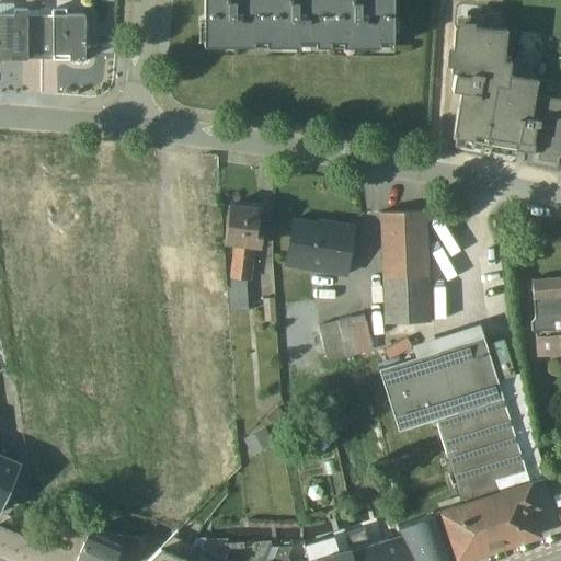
[(202,0),(203,46),(267,47),(267,0),(202,0)]
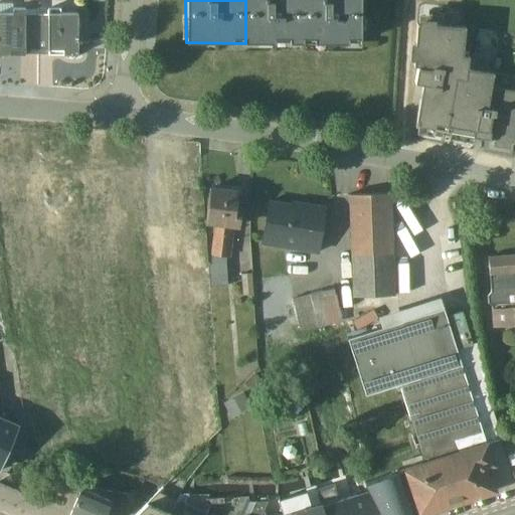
[(245,0),(245,43),(303,43),(303,0),(245,0)]
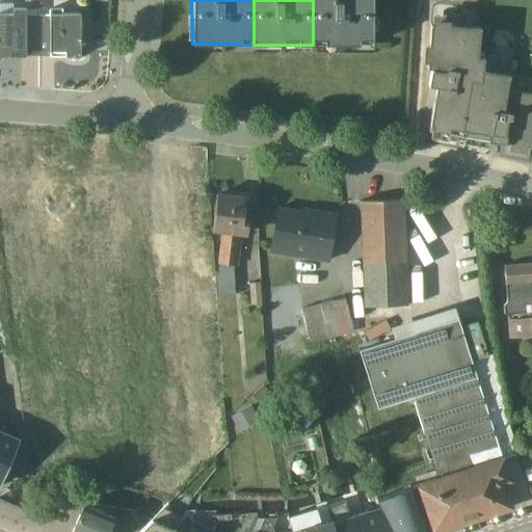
[(371,0),(313,0),(313,45),(371,46),(371,0)]
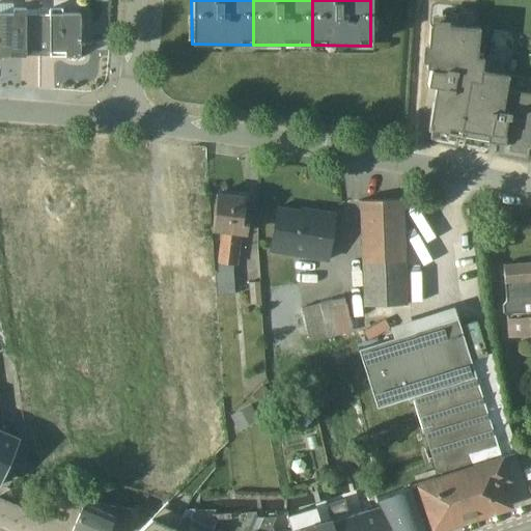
[(0,57),(25,57),(25,56),(36,56),(37,16),(25,16),(25,9),(14,8),(12,3),(0,3),(0,57)]
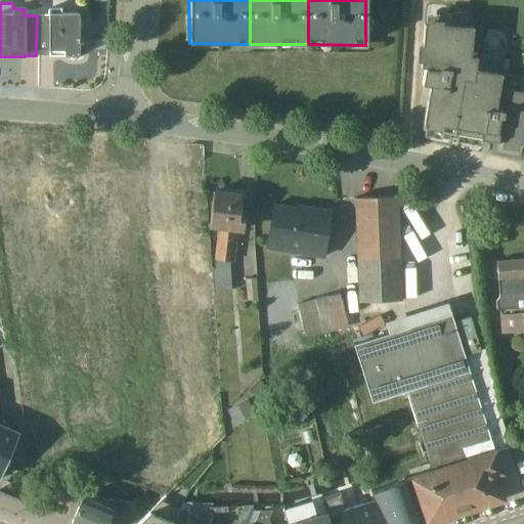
[(78,56),(78,14),(60,14),(60,8),(49,8),(48,15),(37,15),(36,55),(48,56),(78,56)]
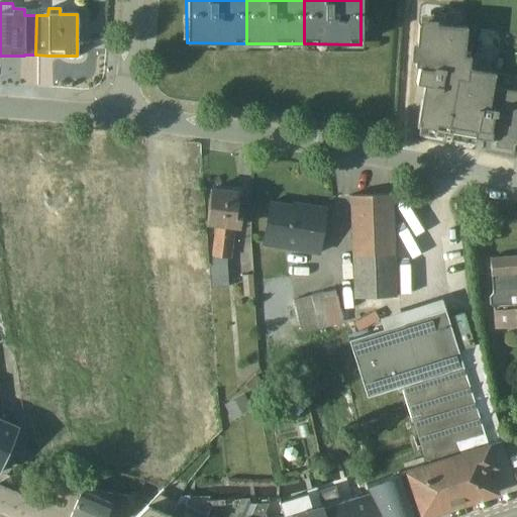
[(419,14),(416,44),(412,44),(410,60),(415,61),(414,66),(419,67),(416,83),(422,85),(415,127),(488,140),(516,143),(516,76),(468,68),(469,56),(462,55),(464,27),(435,24),(435,15),(419,14)]
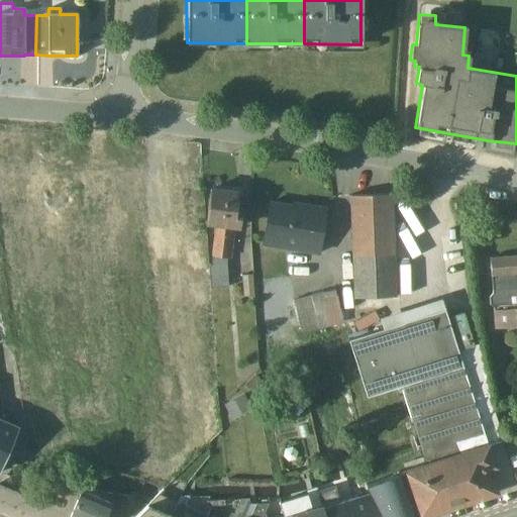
[(210,265),(207,265),(208,270),(209,288),(227,287),(226,259),(230,260),(234,229),(239,229),(242,208),(234,207),(236,193),(209,190),(205,225),(214,226),(210,255),(210,265)]
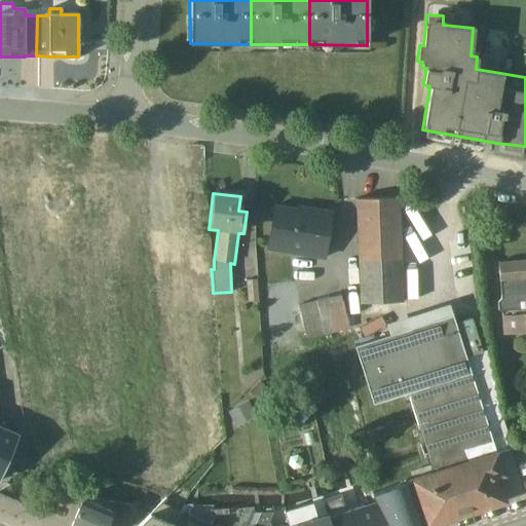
[(355,199),(360,303),(403,301),(398,197),(355,199)]
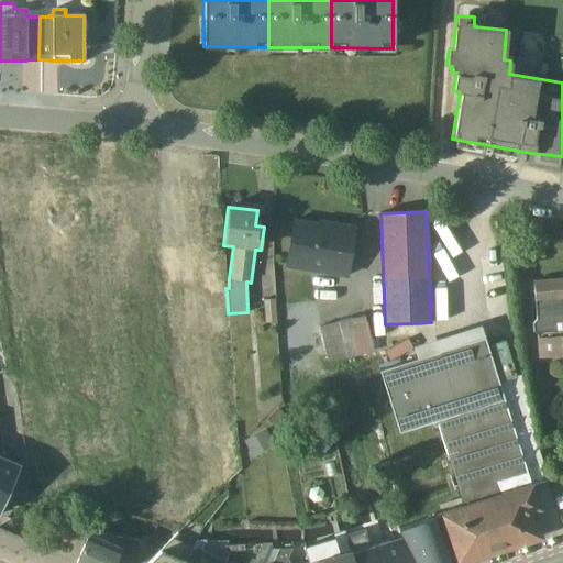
[(285,267),(345,278),(353,228),(318,222),(318,225),(293,221),(285,267)]
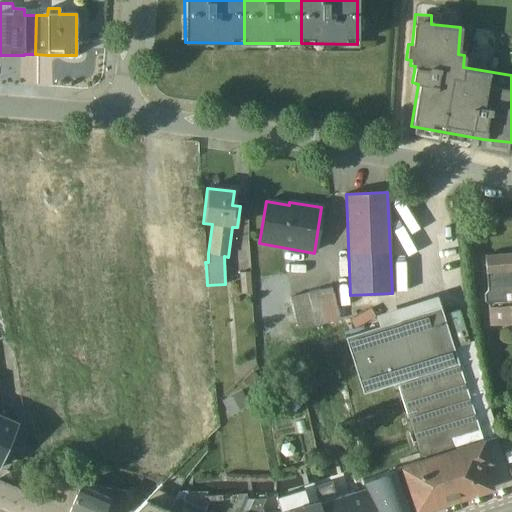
[(487,290),(483,294),(484,301),(487,305),(488,325),(511,323),(511,253),(484,256),(487,290)]
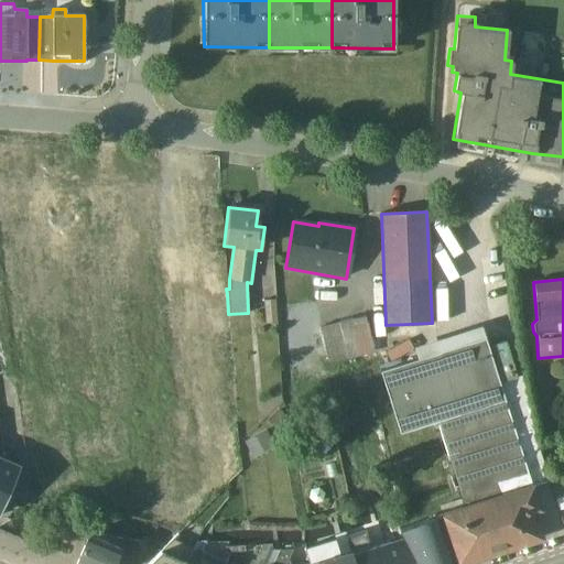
[(274,296),(262,297),(264,324),(278,324),(274,296)]
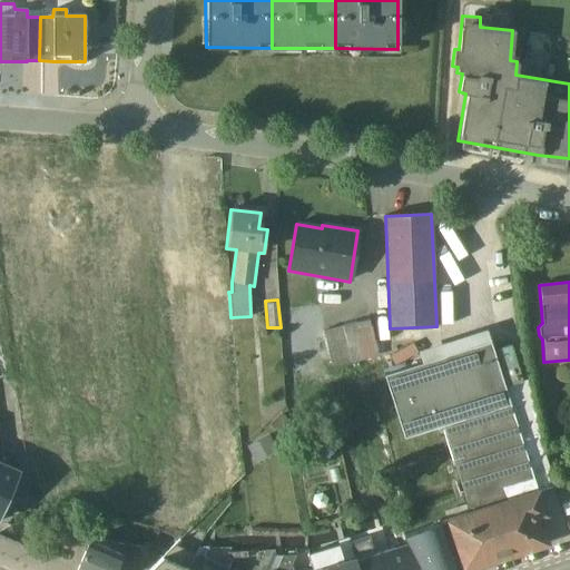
[(321,331),(331,366),(379,356),(377,351),(381,350),(379,340),(373,341),(369,320),(321,331)]
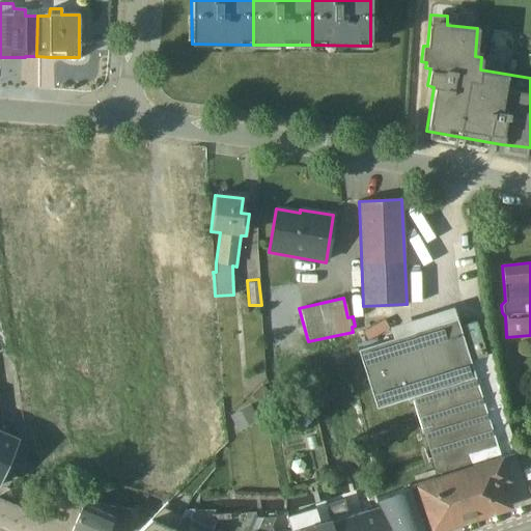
[(497,446),(471,361),(453,307),(388,327),(392,338),(357,350),(375,409),(411,397),(434,466),(497,446)]
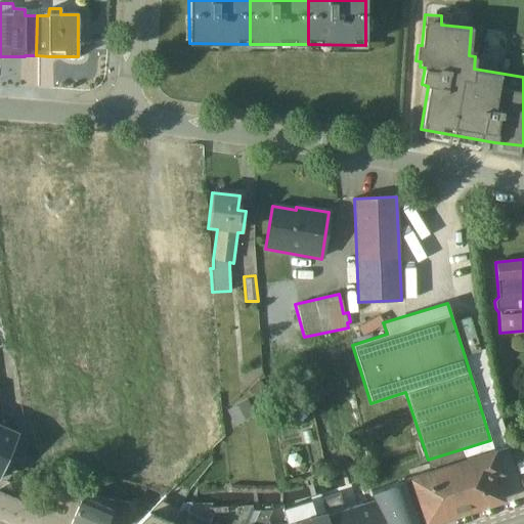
[(465,356),(490,440),(493,449),(495,448),(504,474),(495,477),(501,498),(522,492),(509,448),(510,447),(497,407),(485,349),(480,351),(470,316),(455,320),(466,356),(465,356)]
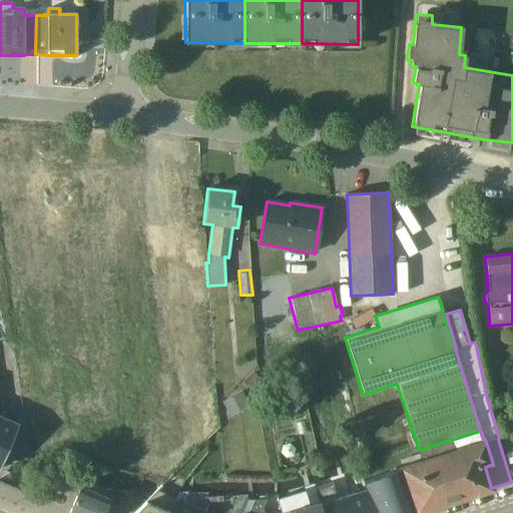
[(251,373),(241,383),(250,393),(261,383),(251,373)]
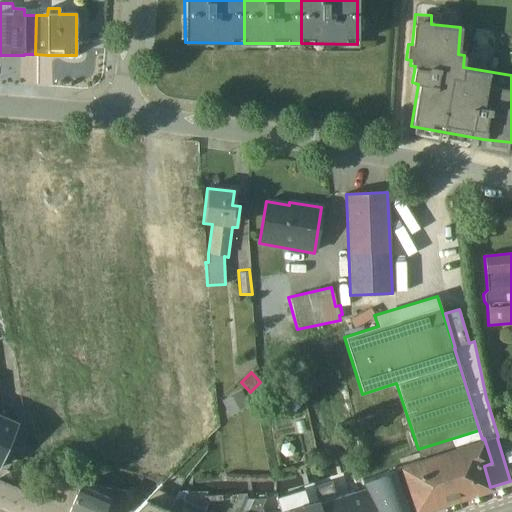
[(273,377),(260,383),(264,398),(276,396),(273,377)]
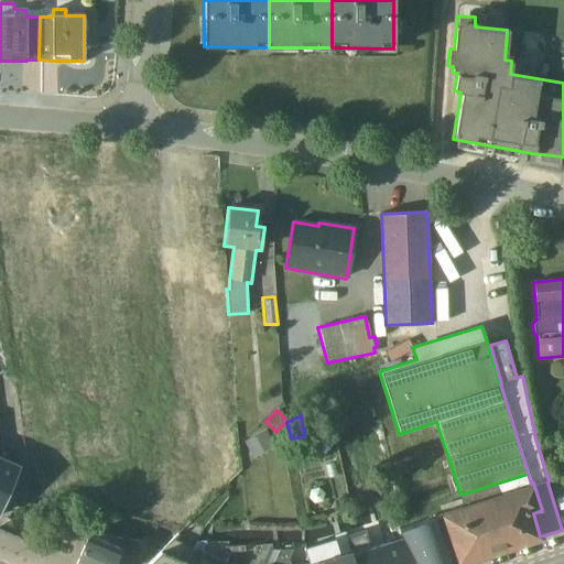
[(266,431),(243,442),(253,458),(273,447),(266,431)]
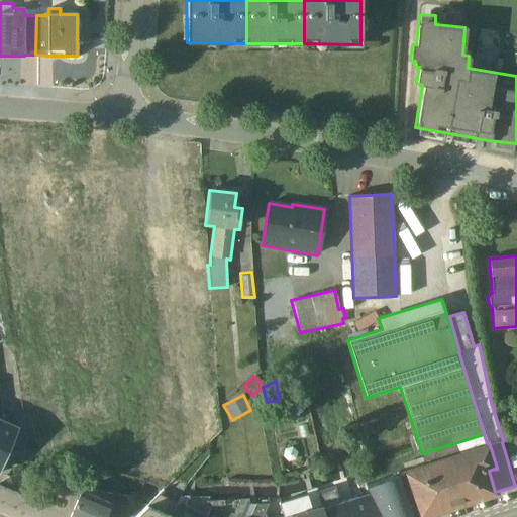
[(0,468),(18,426),(6,421),(11,411),(0,405),(0,468)]
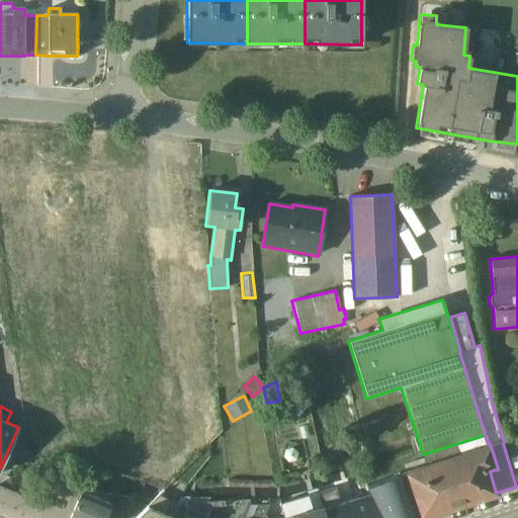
[(485,435),(423,454),(425,463),(402,470),(402,472),(418,517),(424,517),(495,495),(496,495),(496,493),(490,471),(498,468),(490,443),(488,444),(485,435)]
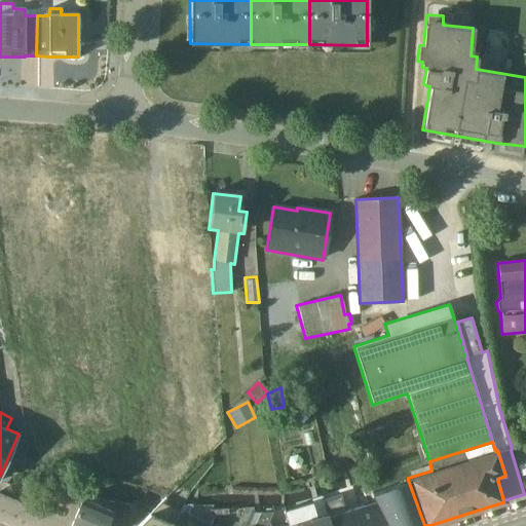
[(372,493),(388,525),(424,525),(408,480),(372,493)]
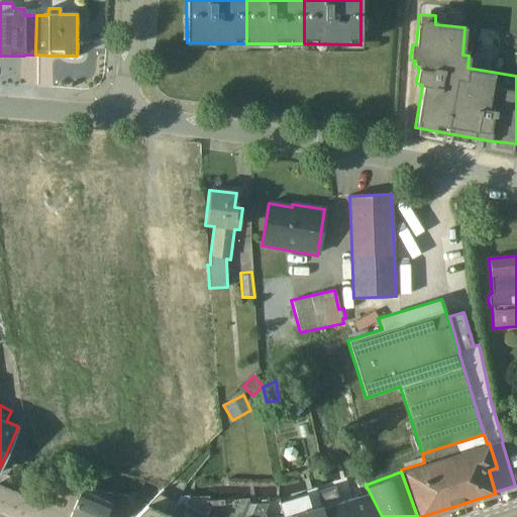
[(354,516),(382,516),(366,485),(358,473),(343,478),(354,516)]
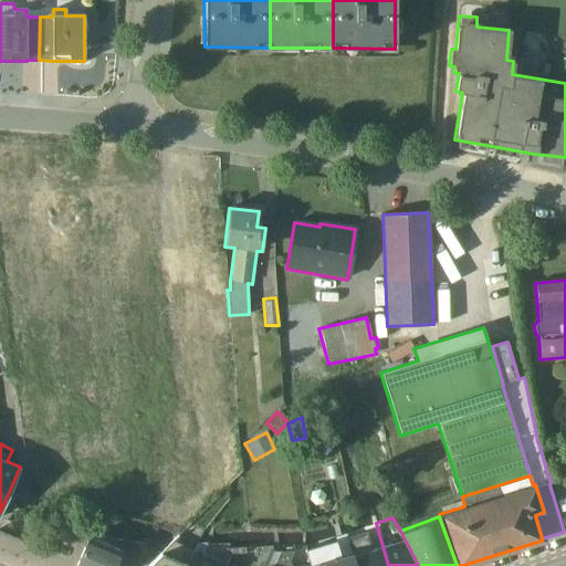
[(355,565),(388,565),(376,523),(345,533),(345,534),(355,565)]
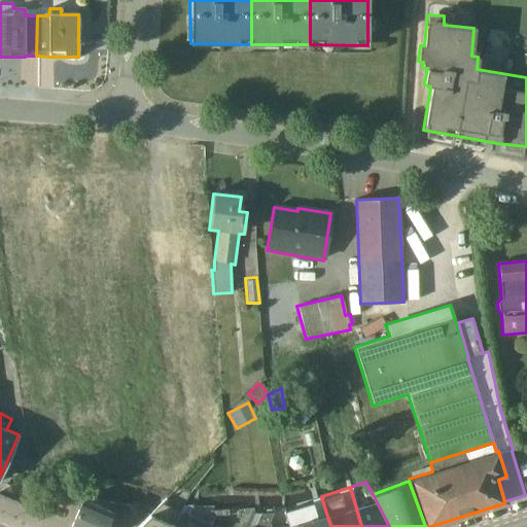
[(113,526),(134,505),(103,500),(84,495),(70,526),(113,526)]
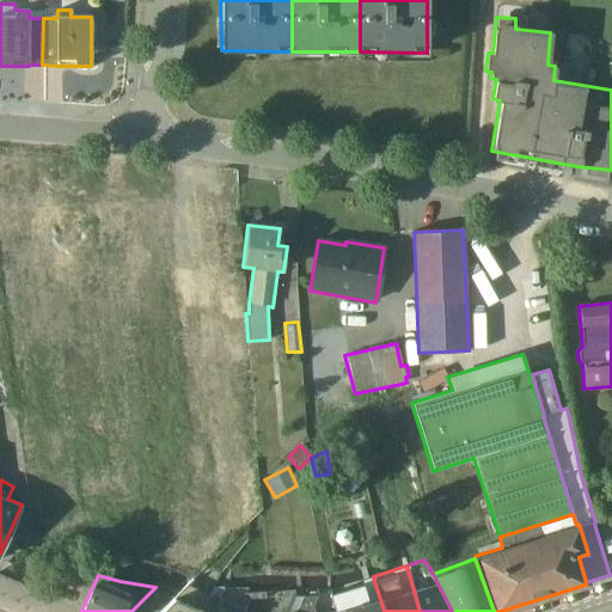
[(335,611),(384,611),(373,577),(361,580),(362,586),(330,595),(335,611)]
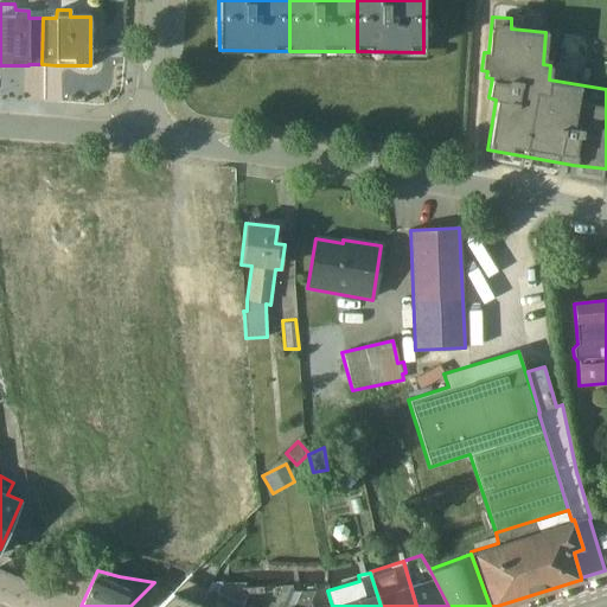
[(174,606),(187,581),(160,606),(174,606)]
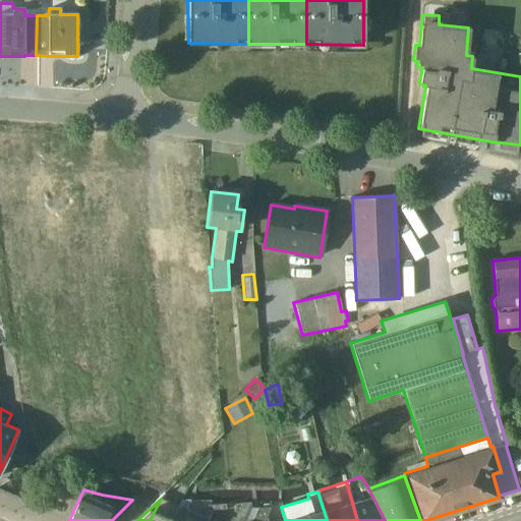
[(150,520),(171,520),(178,506),(161,499),(150,520)]
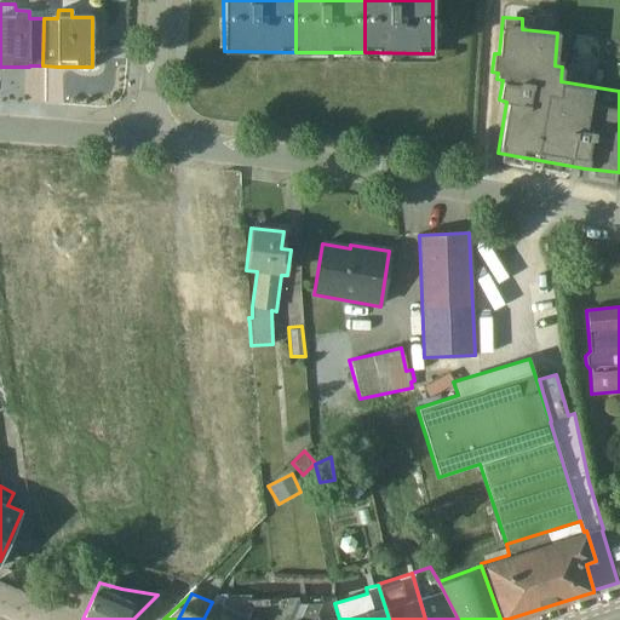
[(240,619),(242,614),(222,606),(227,595),(216,593),(212,602),(204,619),(240,619)]
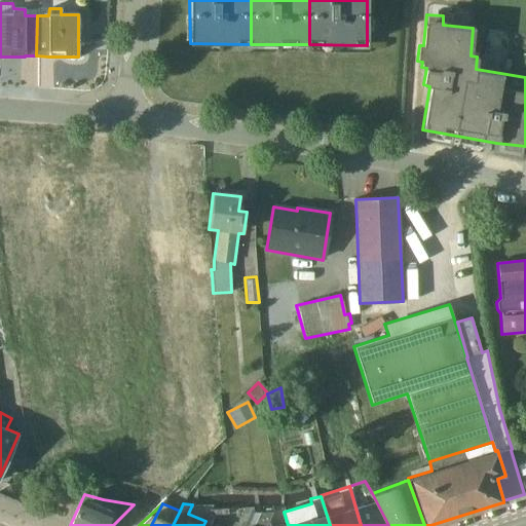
[(249,525),(255,513),(253,506),(243,508),(234,525),(249,525)]
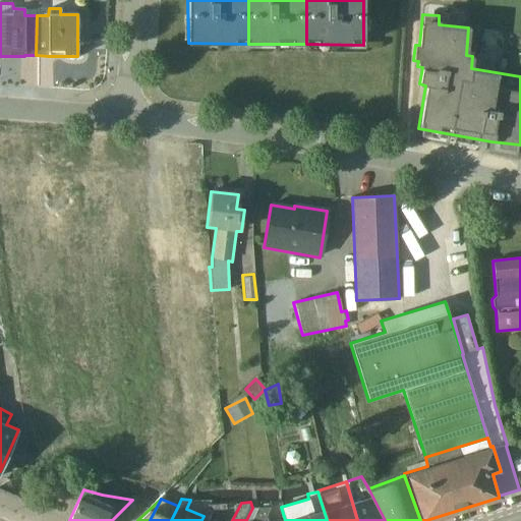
[(223,520),(224,520),(215,516),(212,520),(209,520),(214,511),(227,511),(226,504),(209,505),(204,516),(201,520),(223,520)]
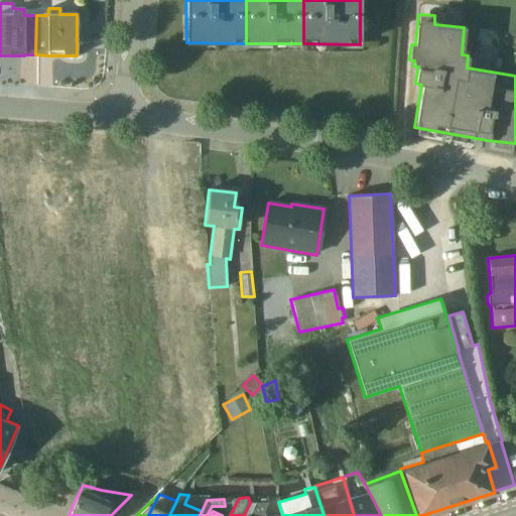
[(261,515),(267,503),(250,503),(244,515),(261,515)]
